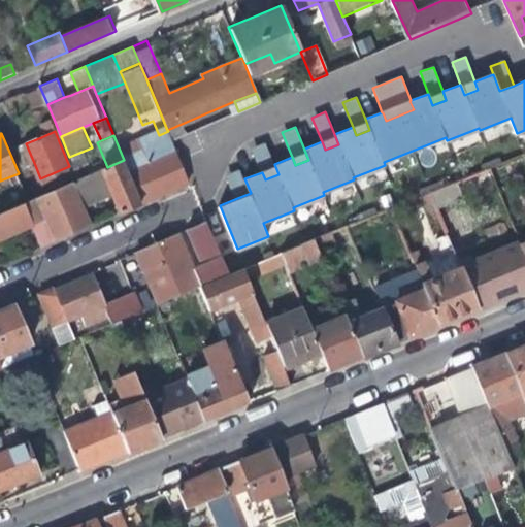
[(171,140),(143,152),(149,164),(176,152),(171,140)]
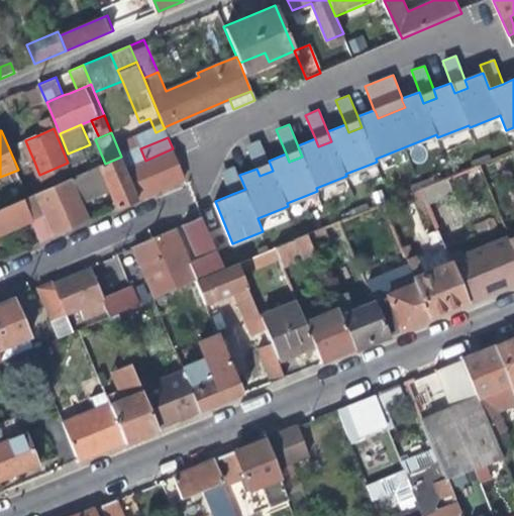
[(246,143),(257,169),(260,176),(273,171),(269,161),(260,138),(246,143)]
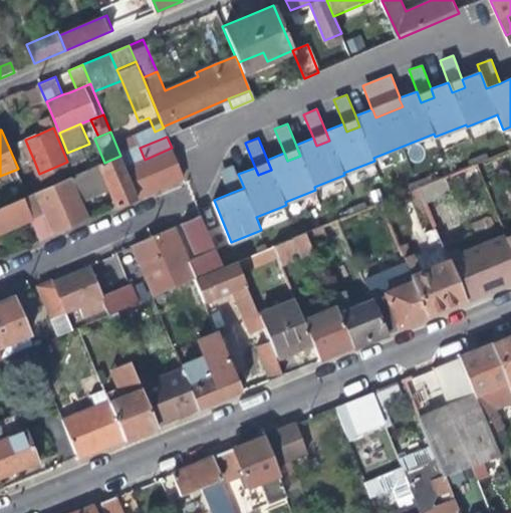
[(140,148),(120,156),(139,198),(163,188),(185,179),(184,176),(172,148),(145,160),(140,148)]
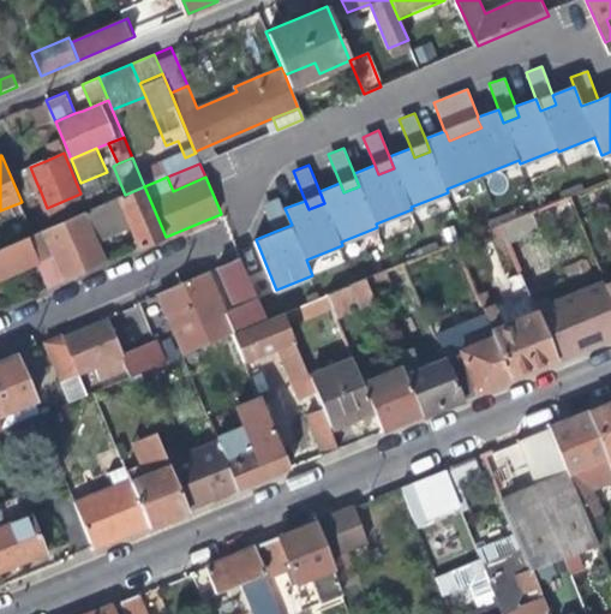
[(31,196),(41,192),(36,182),(27,185),(31,196)]
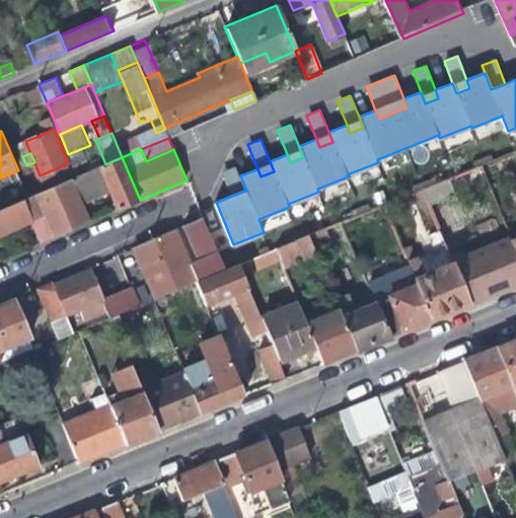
[(473,160),(476,166),(494,159),(492,153),(473,160)]
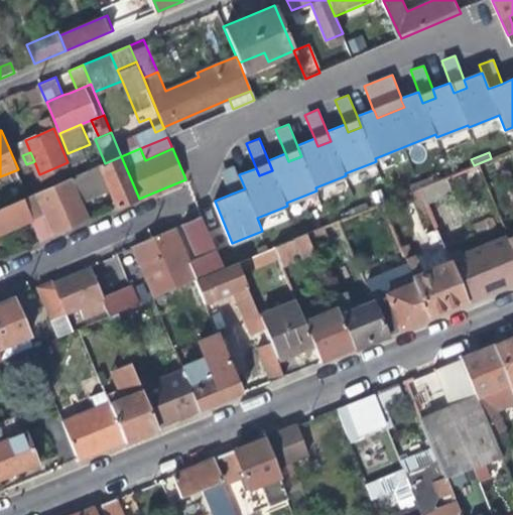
[(118,208),(139,199),(121,156),(105,163),(72,177),(82,202),(102,192),(110,189),(118,208)]
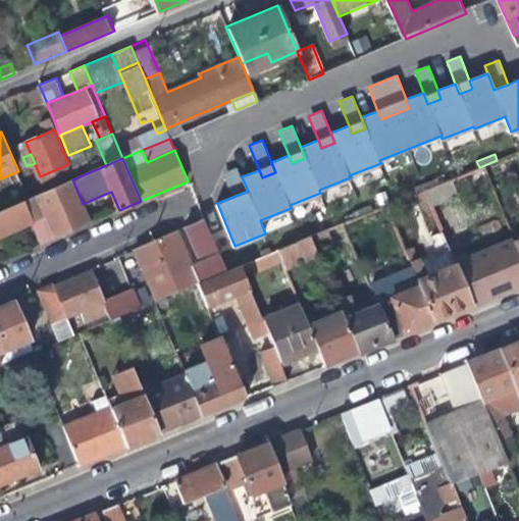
[(224,172),(235,196),(248,191),(242,176),(238,166),(224,172)]
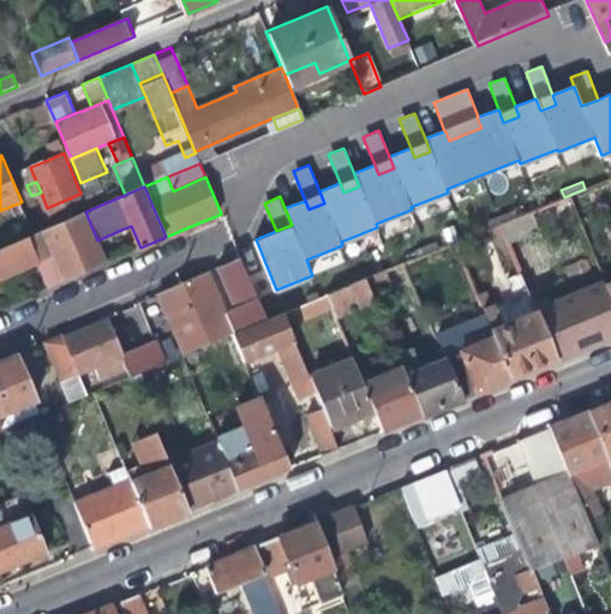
[(491,227),(502,222),(513,218),(509,210),(489,220),(491,227)]
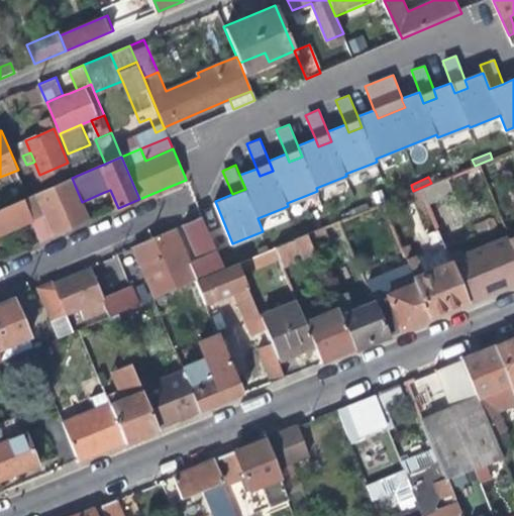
[(431,183),(422,187),(428,203),(453,193),(447,177),(431,183)]
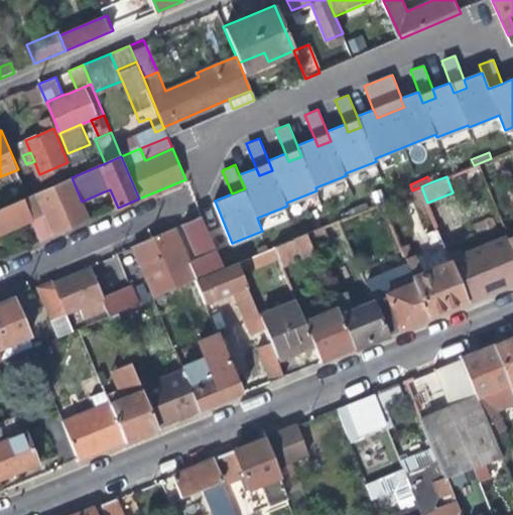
[(90,220),(82,202),(72,177),(29,196),(22,199),(31,220),(43,215),(52,236),(71,229),(90,220)]
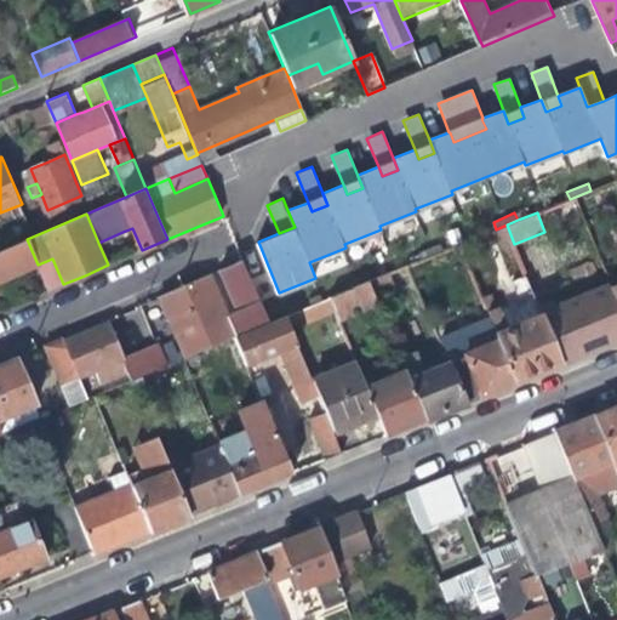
[(9,228),(15,244),(27,239),(35,235),(28,220),(9,228)]
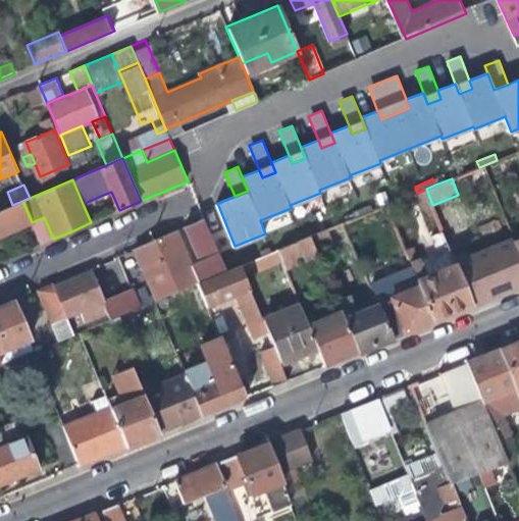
[(0,236),(32,222),(22,201),(12,205),(0,210),(0,236)]
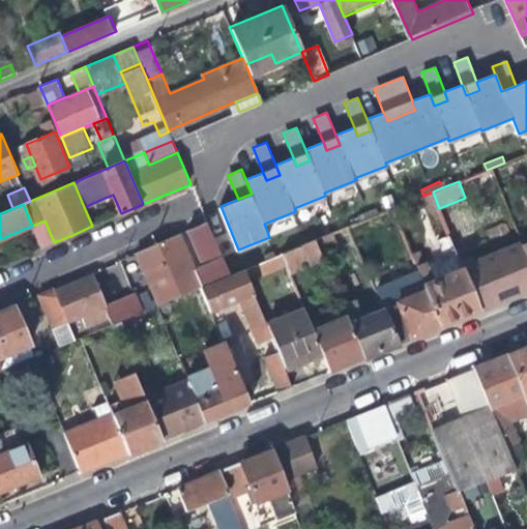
[(358,214),(361,221),(380,213),(378,206),(358,214)]
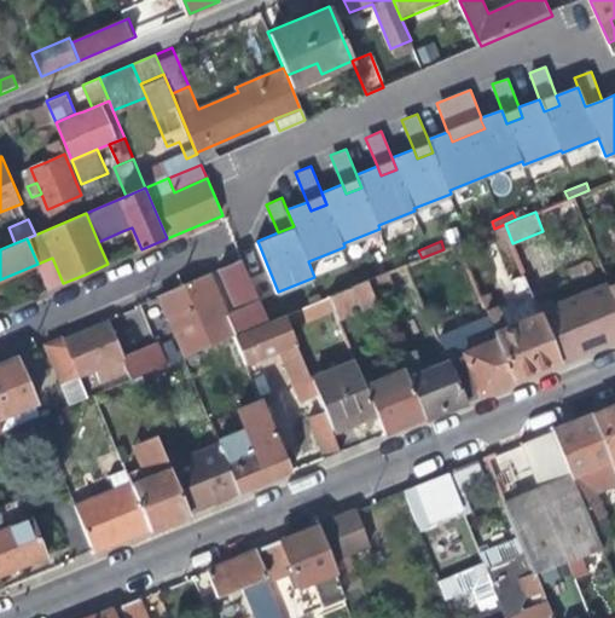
[(228,315),(237,334),(270,319),(243,258),(222,267),(241,310),(228,315)]
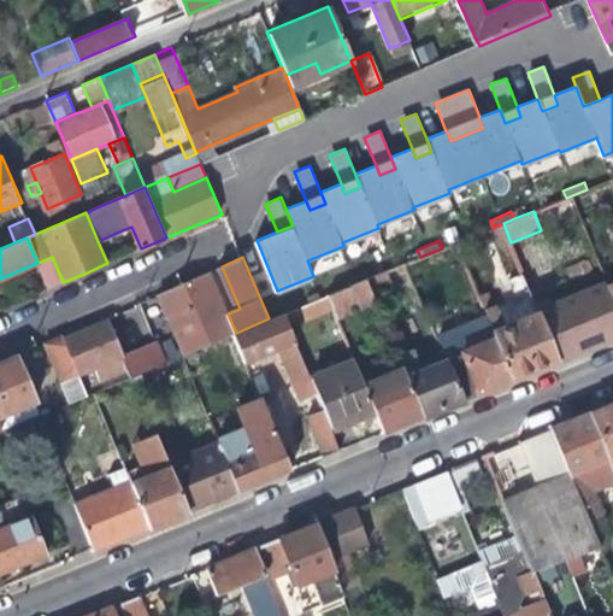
[(345,279),(348,287),(367,279),(370,277),(366,270),(345,279)]
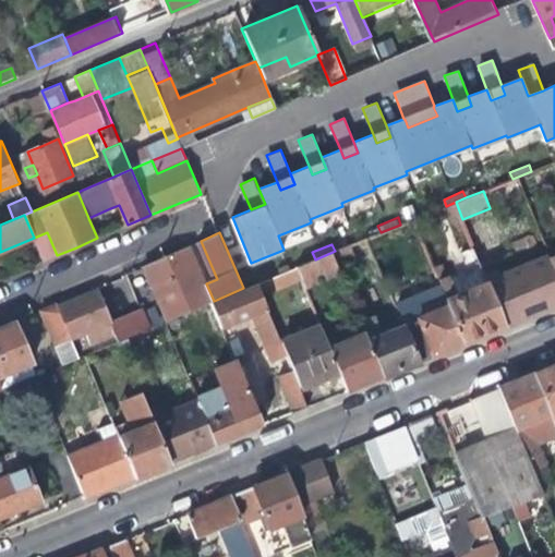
[(362,267),(353,244),(335,251),(333,252),(342,276),(362,267)]
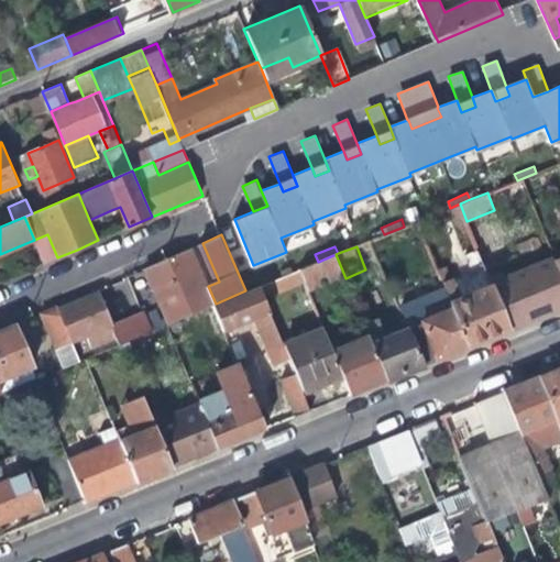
[(173,321),(213,304),(216,304),(208,286),(191,248),(171,256),(149,266),(173,321)]
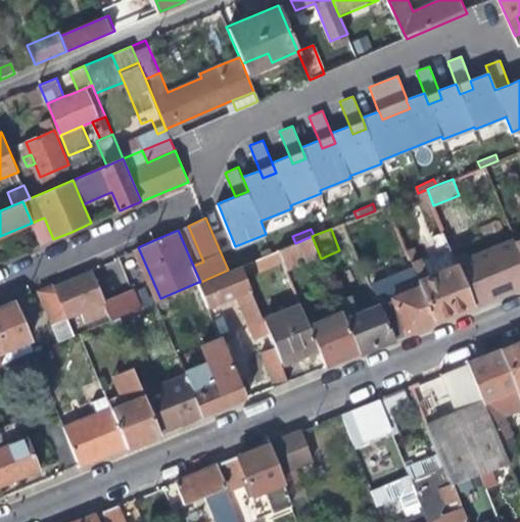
[(325,268),(321,258),(312,236),(295,243),(280,249),(286,265),(287,268),(312,257),(317,271),(325,268)]
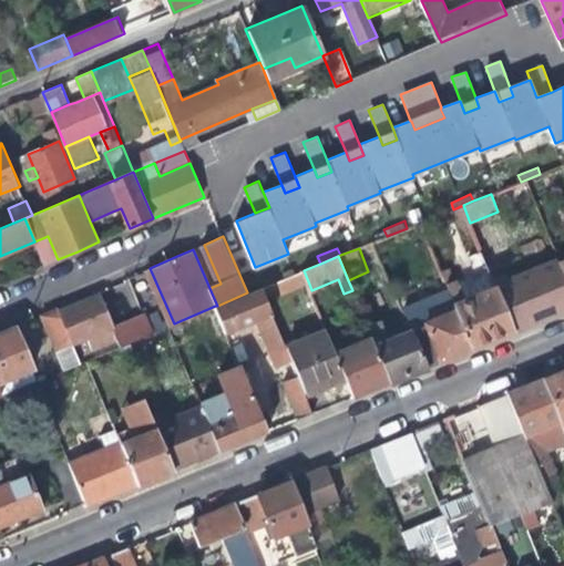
[(440,270),(445,284),(457,279),(458,283),(474,276),(468,259),(440,270)]
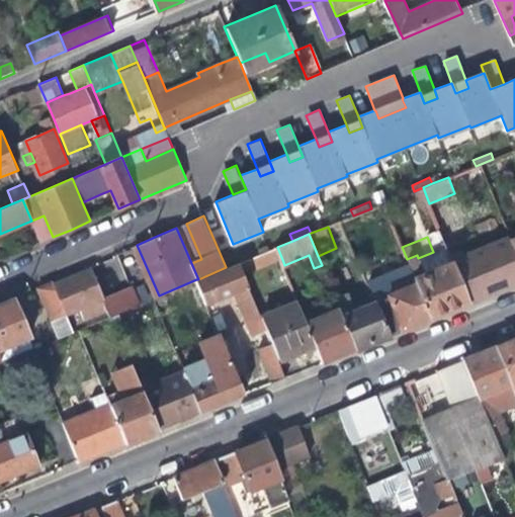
[(514,244),(512,238),(453,261),(470,303),(504,288),(514,283),(514,244)]
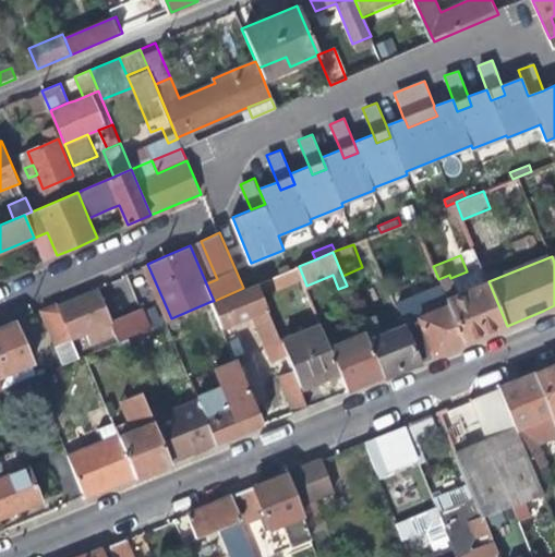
[(279,267),(281,273),(292,268),(290,263),(279,267)]
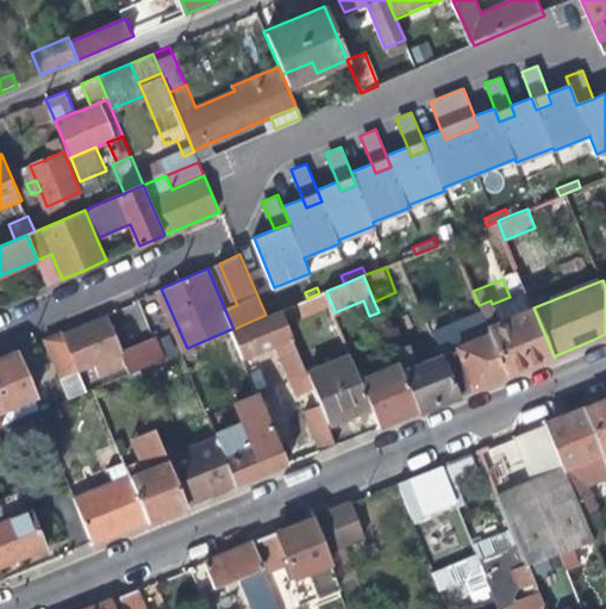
[(291,327),(333,309),(326,291),(319,293),(307,298),(282,309),(291,327)]
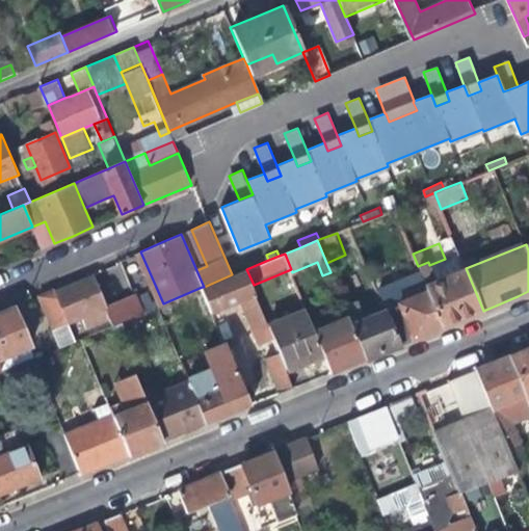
[(435,281),(429,265),(428,262),(418,266),(422,275),(443,327),(465,318),(483,311),(466,268),(435,281)]
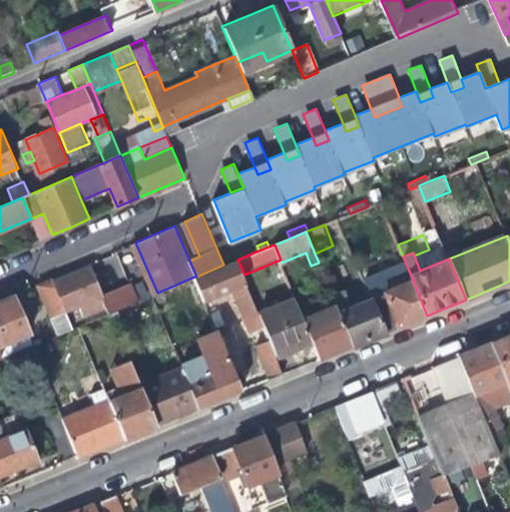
[(260,314),(244,275),(237,260),(223,265),(196,277),(194,277),(204,301),(220,295),(235,289),(247,319),(260,314)]
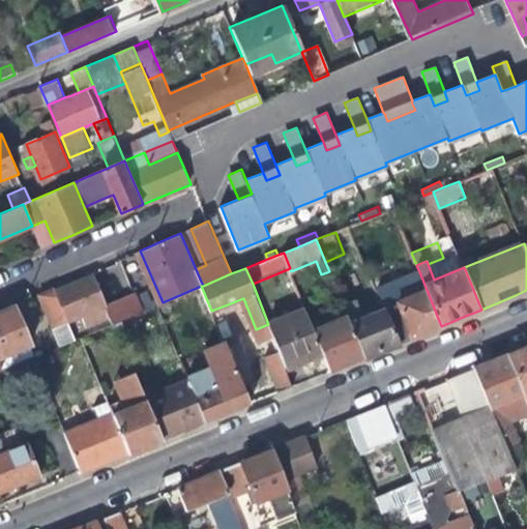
[(378,292),(384,309),(399,343),(420,334),(441,326),(420,274),(378,292)]
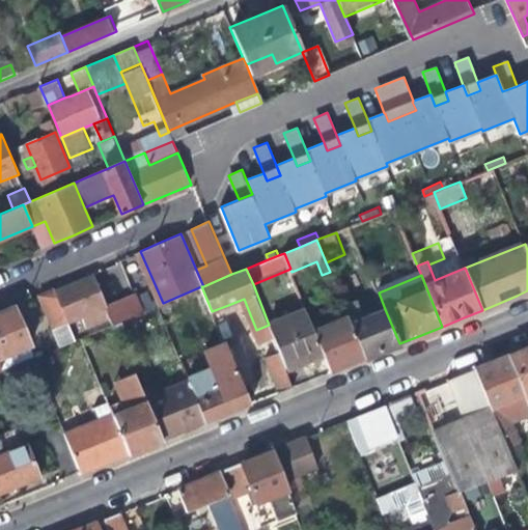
[(88,326),(110,316),(106,307),(92,276),(76,283),(57,291),(70,321),(84,314),(88,326)]
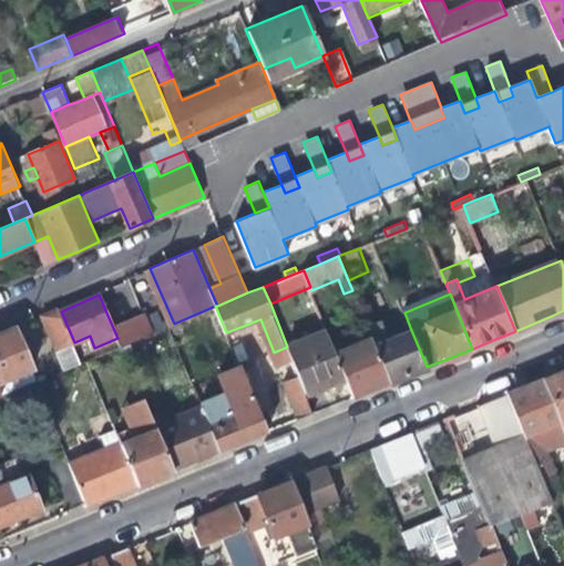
[(146,317),(153,331),(165,327),(159,312),(146,317)]
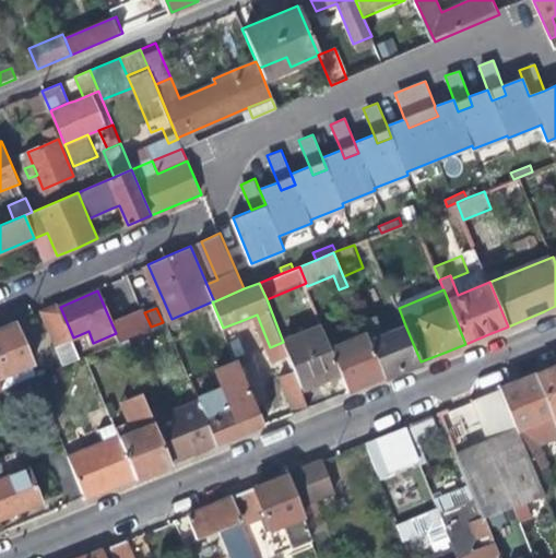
[(151,327),(144,312),(143,309),(111,323),(116,333),(119,341),(151,327)]
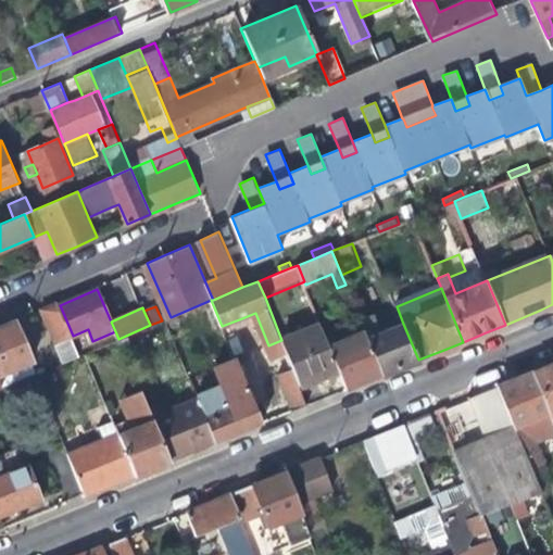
[(362,323),(365,330),(368,338),(384,331),(377,316),(362,323)]
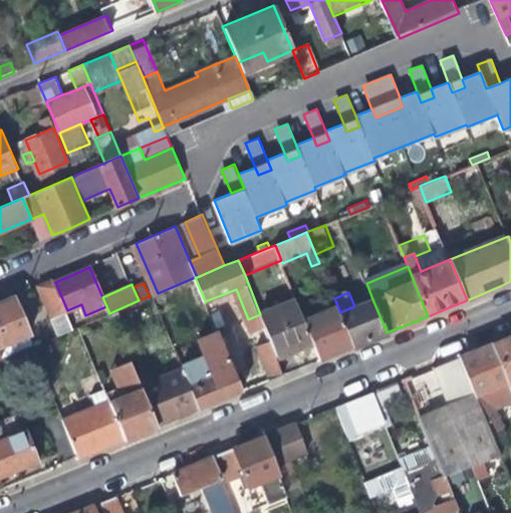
[(0,301),(0,346),(30,334),(14,295),(0,301)]
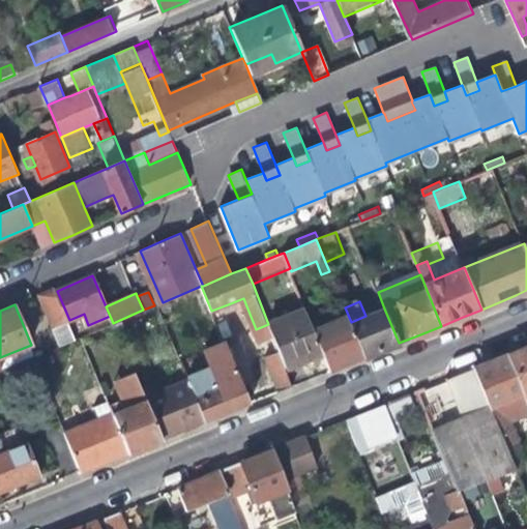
[(384,309),(366,316),(351,322),(364,357),(382,350),(399,343),(384,309)]
